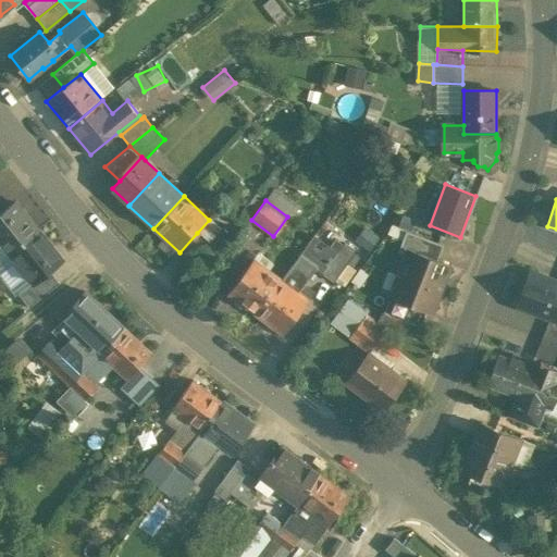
[(15,202),(0,213),(0,242),(10,254),(38,232),(15,202)]
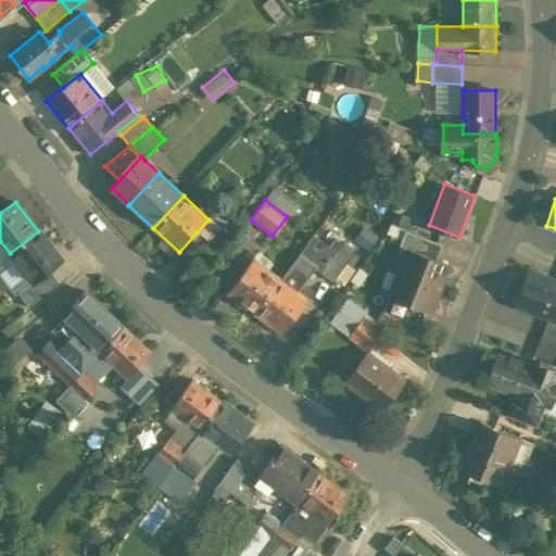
[(219,229),(209,219),(197,232),(209,242),(219,229)]
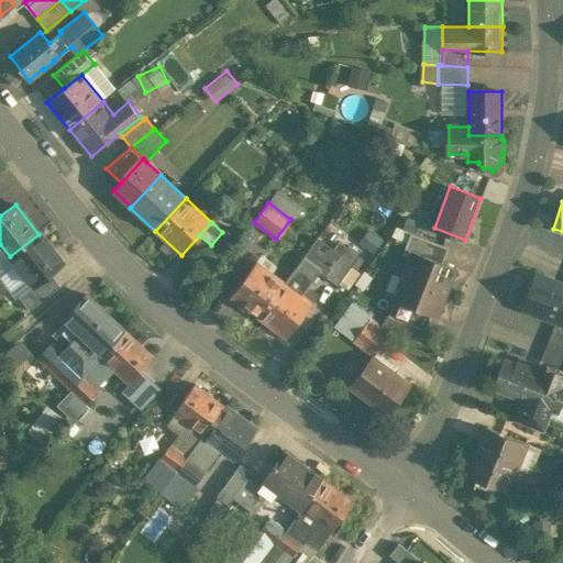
[(376,249),(382,238),(367,231),(362,242),(376,249)]
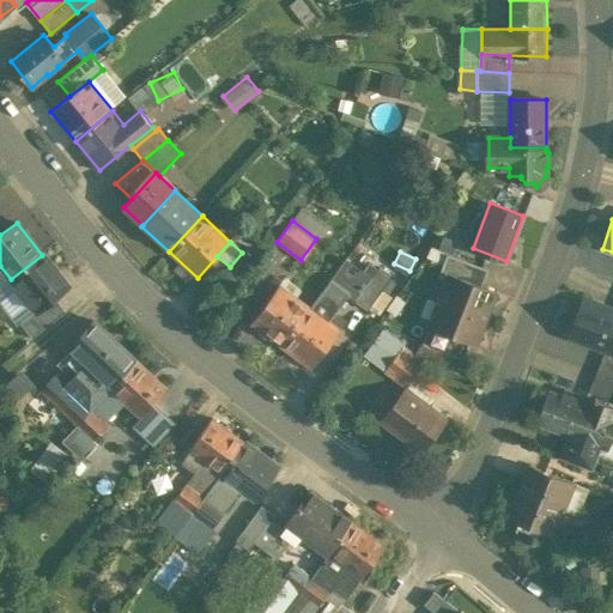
[(487,269),(447,254),(438,275),(448,279),(450,274),(481,286),(487,269)]
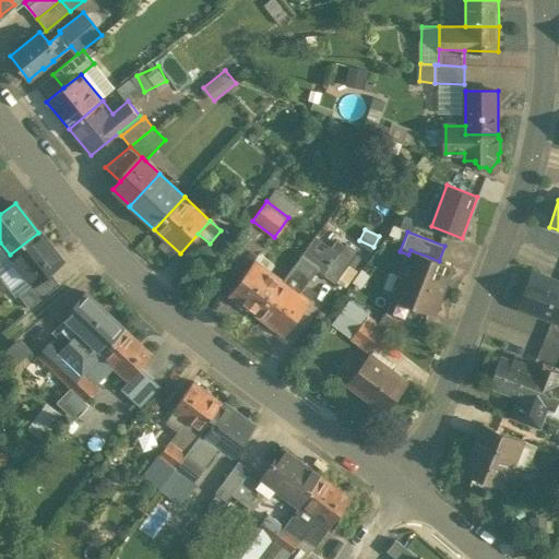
[(10,254),(9,257),(32,284),(33,285),(50,271),(62,261),(38,233),(10,254)]
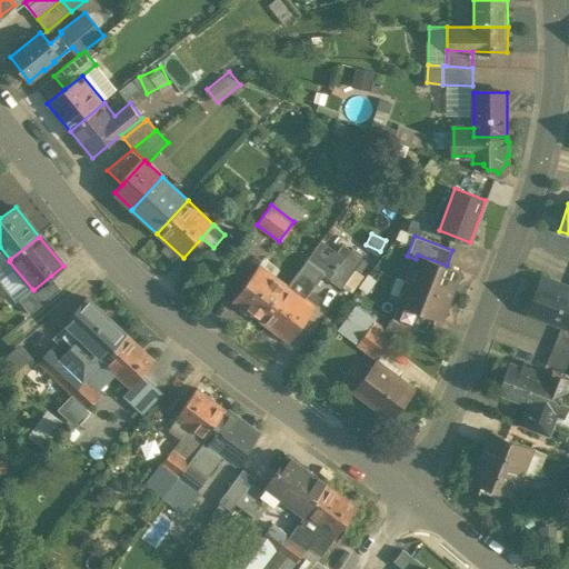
[(319,243),(288,286),(302,297),(307,291),(309,293),(325,273),(330,278),(343,260),(319,243)]
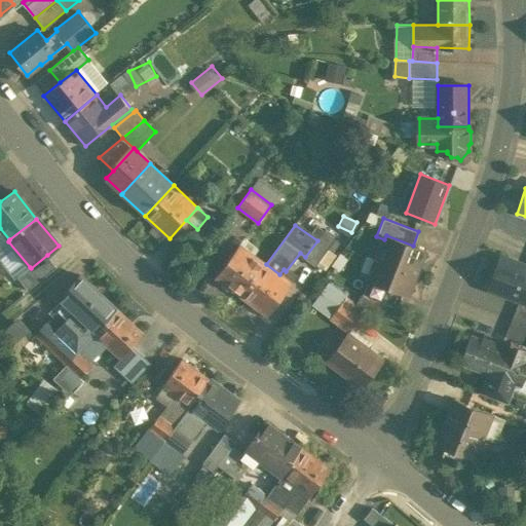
[(0,247),(8,241),(9,239),(0,228),(0,247)]
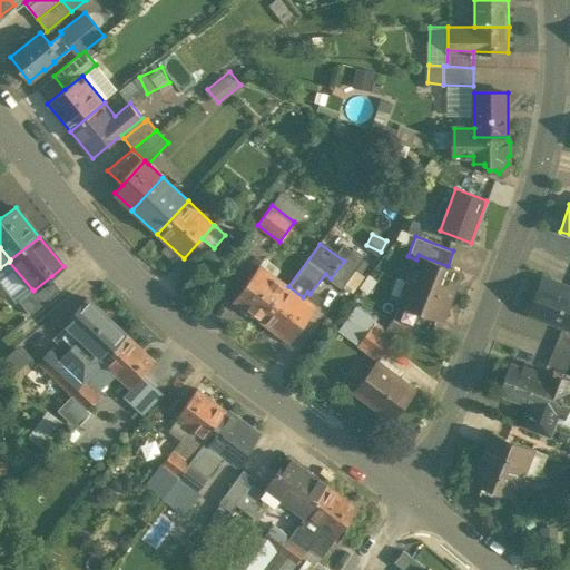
[(331,278),(330,279),(341,290),(363,261),(351,252),(344,261),(331,278)]
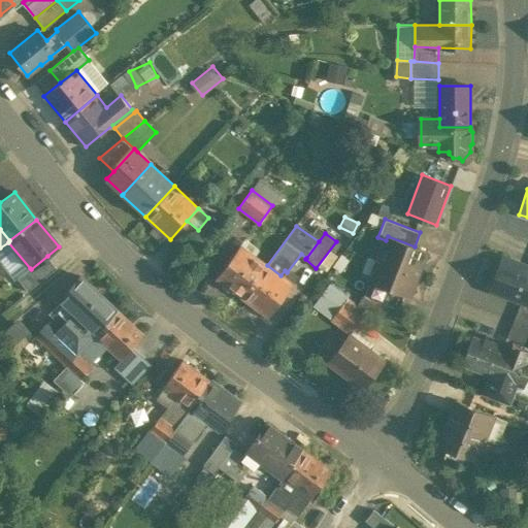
[(415,246),(388,236),(386,240),(370,281),(405,294),(409,295),(426,251),(415,246)]
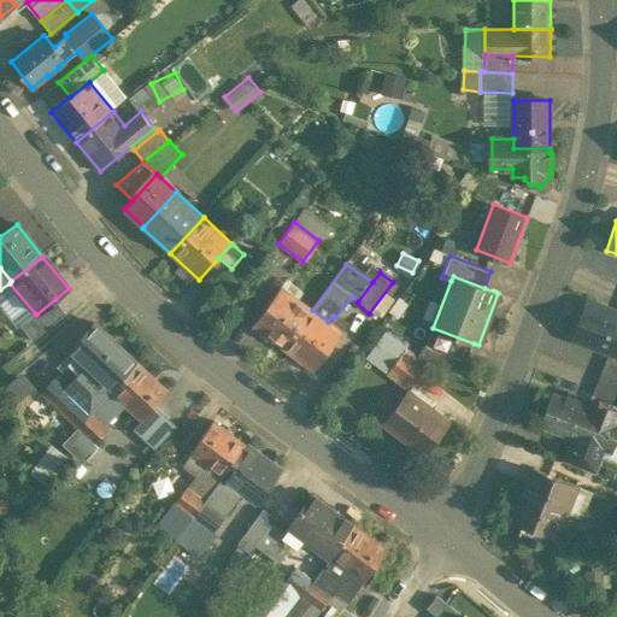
[(282,288),(253,327),(283,350),(312,310),(282,288)]
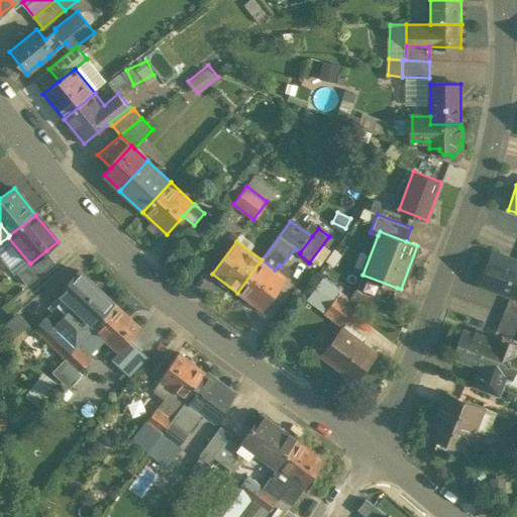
[(46,250),(30,264),(29,263),(17,273),(27,286),(56,263),(46,250)]
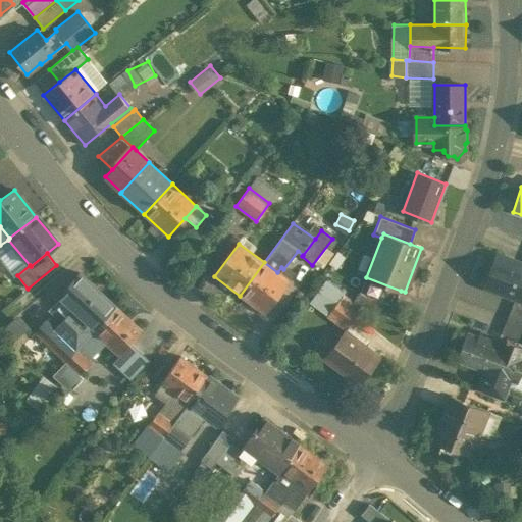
[(521,262),(514,260),(512,265),(496,259),(485,288),(516,299),(519,300),(521,291),(521,262)]
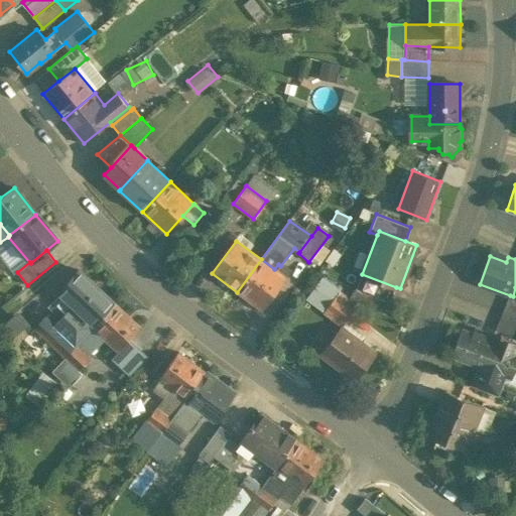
[(274,269),(261,259),(237,292),(263,310),(287,278),(274,269)]
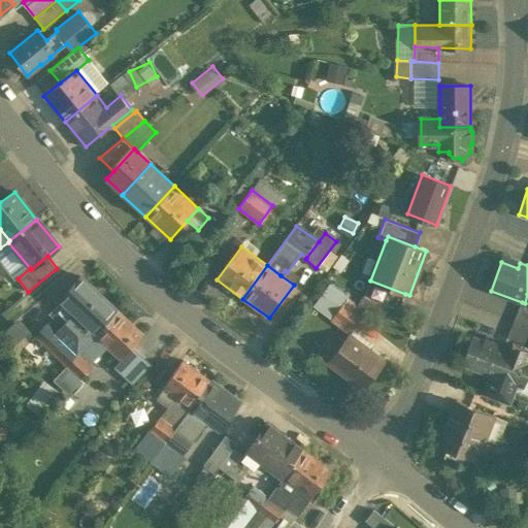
[(83,275),(59,300),(63,304),(71,311),(94,287),(83,275)]
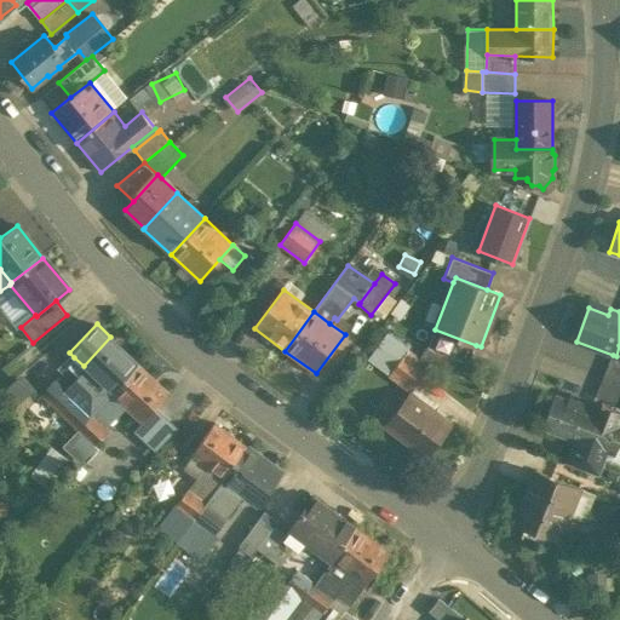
[(476,345),(435,329),(429,348),(469,363),(476,345)]
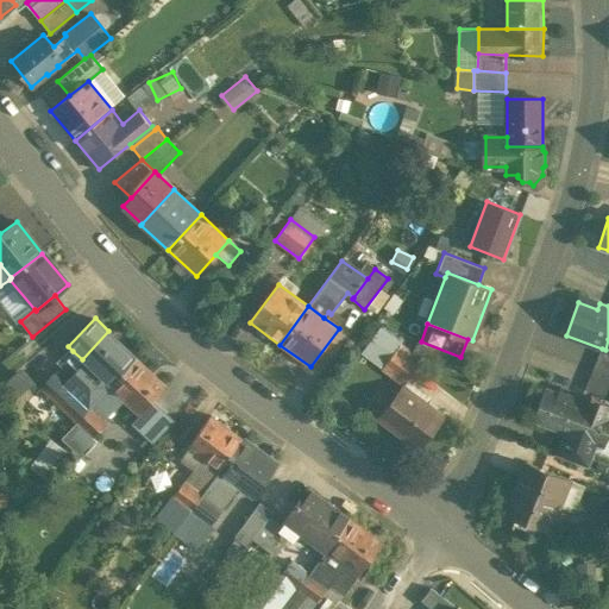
[(108,331),(82,359),(111,387),(138,358),(108,331)]
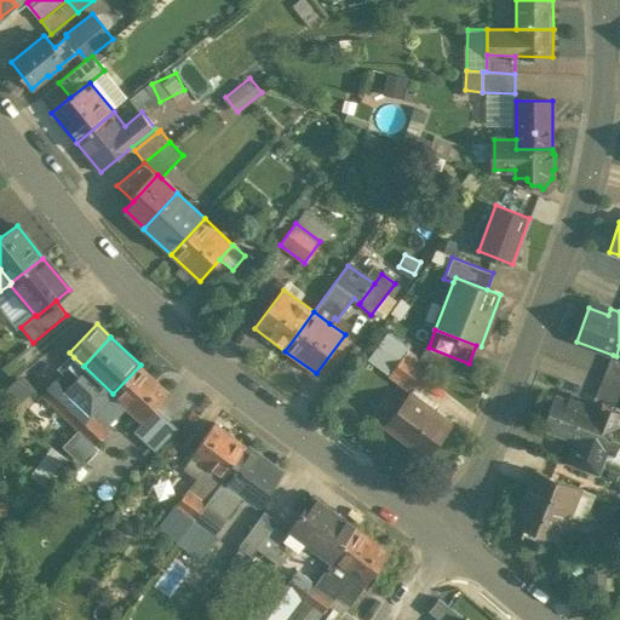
[(430,378),(415,366),(420,360),(409,351),(395,372),(420,391),(430,378)]
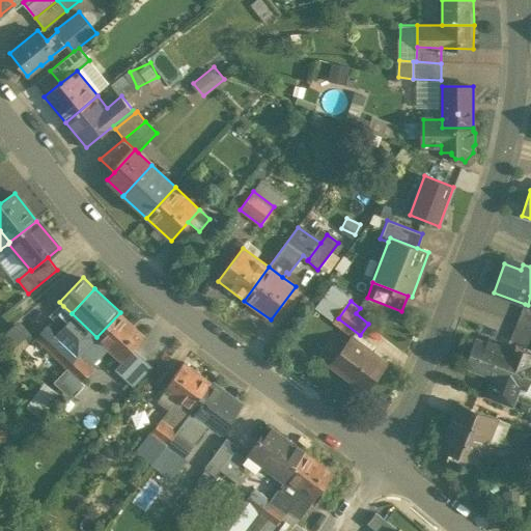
[(96,337),(72,313),(63,306),(47,325),(65,341),(79,355),(96,337)]
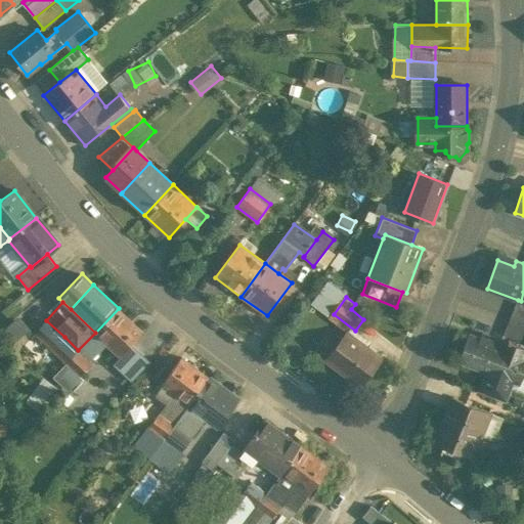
[(523,306),(516,304),(510,319),(523,323),(523,306)]
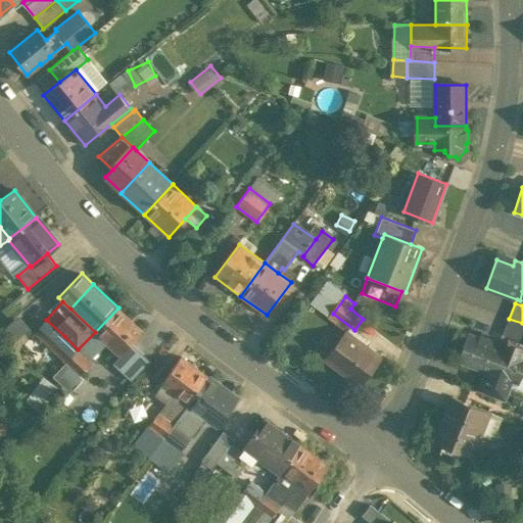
[(119,307),(95,332),(109,345),(121,357),(144,332),(119,307)]
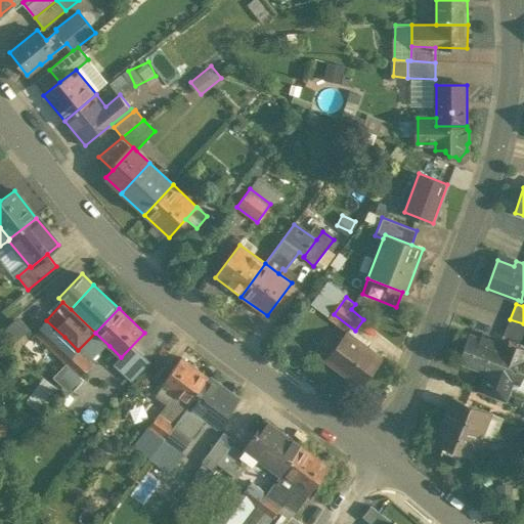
[(523,323),(510,319),(505,335),(523,342),(523,323)]
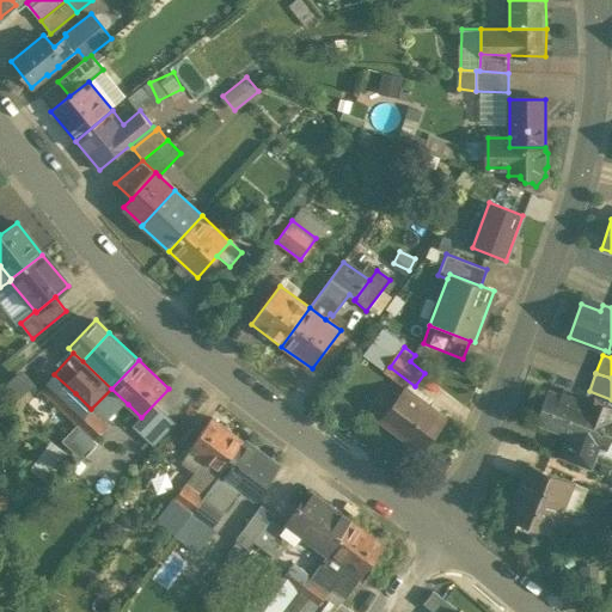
[(75,393),(54,374),(41,389),(59,407),(61,409),(75,393)]
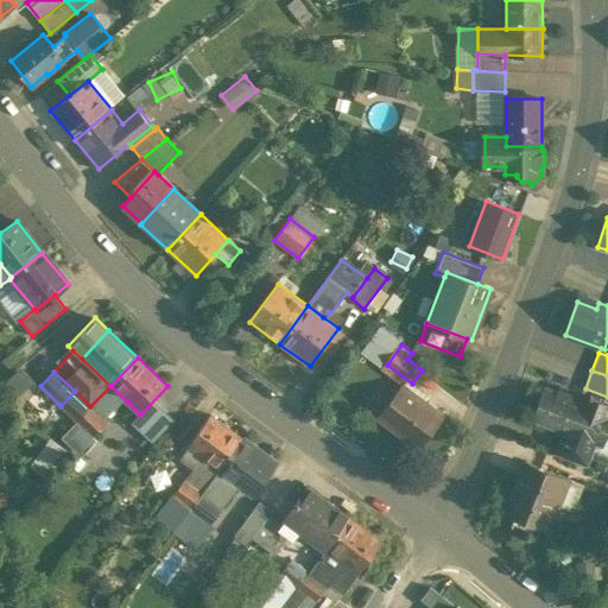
[(381,409),(398,386),(388,379),(372,403),(381,409)]
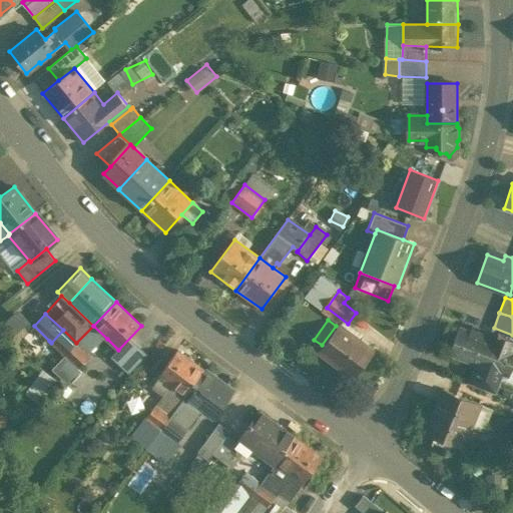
[(38,353),(49,341),(34,326),(22,339),(38,353)]
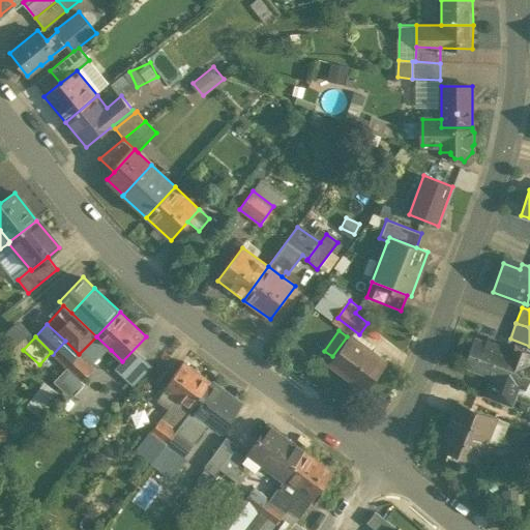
[(111,350),(96,336),(79,354),(93,367),(111,350)]
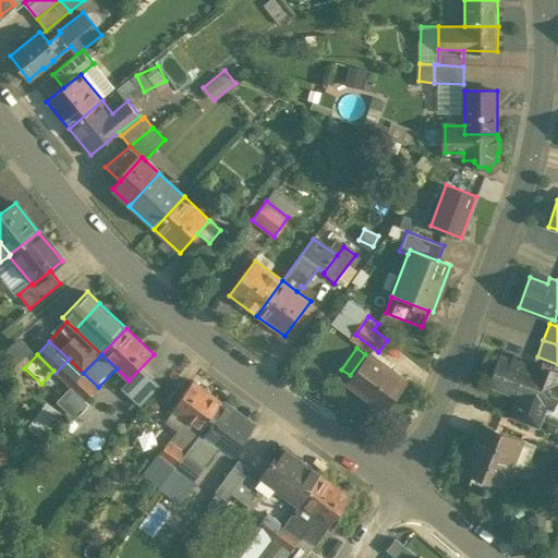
[(407,381),(371,354),(348,384),(385,411),(407,381)]
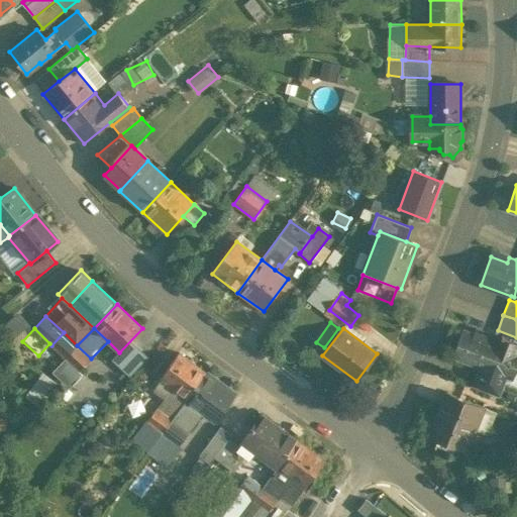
[(516,351),(516,343),(481,329),(479,335),(462,329),(451,357),(483,369),(507,379),(516,351)]
